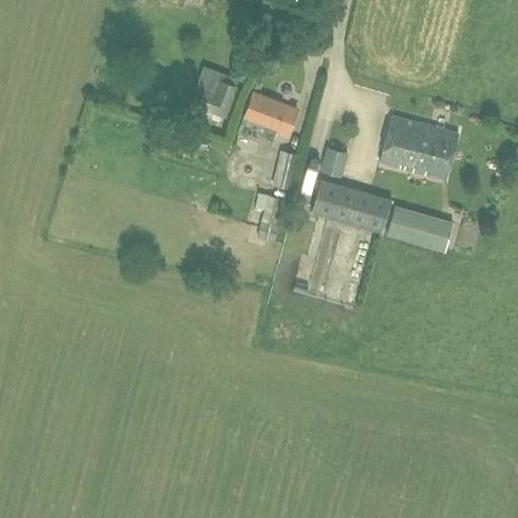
[(224,117),(235,87),(219,80),(213,93),(201,89),(195,106),(224,117)]
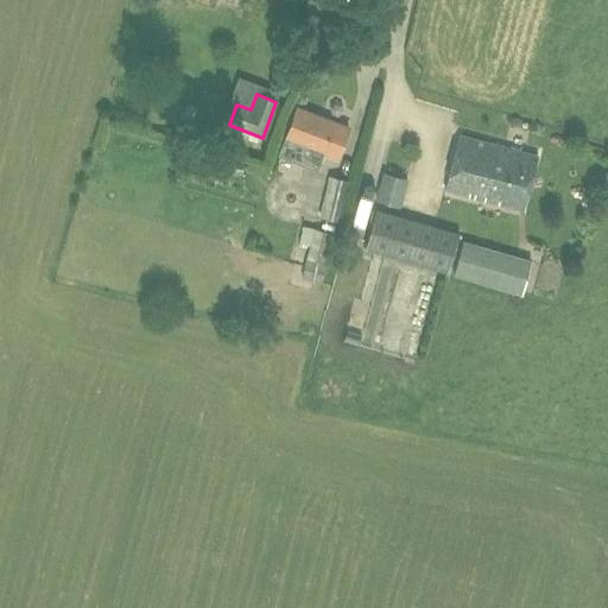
[(348,130),(296,109),(278,156),(316,171),(323,153),(336,159),(348,130)]
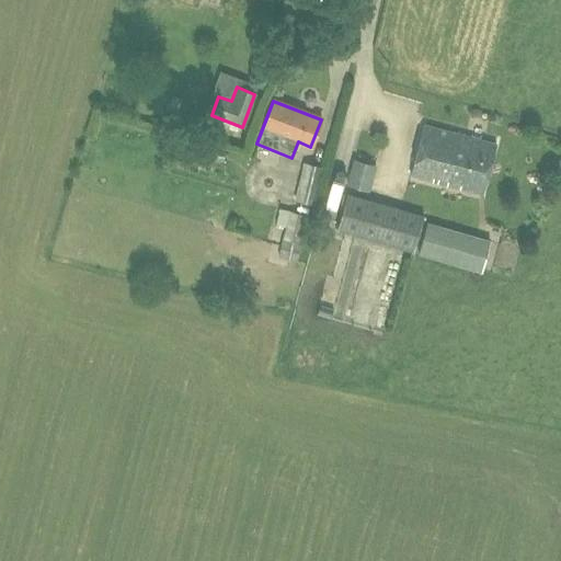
[(495,145),(423,125),(410,175),(482,195),(495,145)]
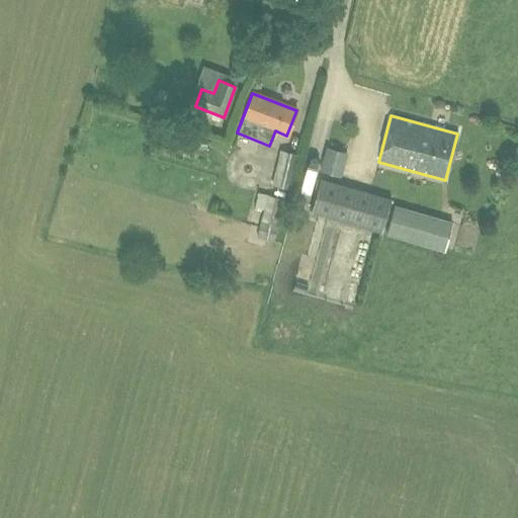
[(325,162),(343,170),(353,149),(335,141),(325,162)]
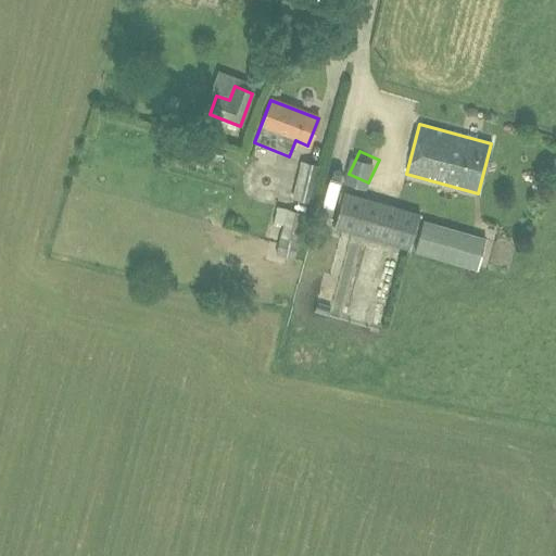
[(301,162),(292,199),(312,203),(320,166),(301,162)]
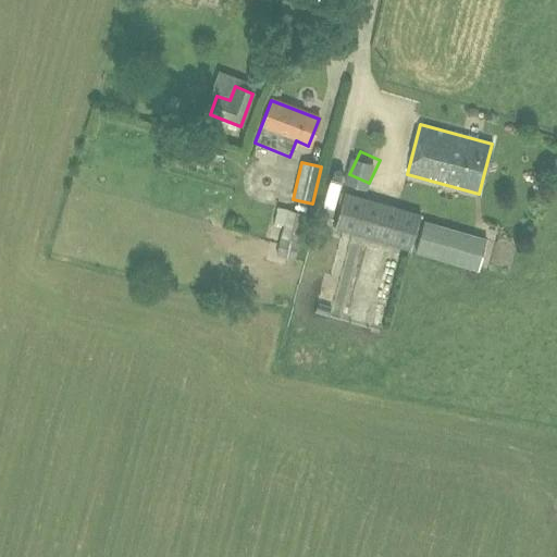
[(334,230),(410,250),(420,213),(344,193),(334,230)]
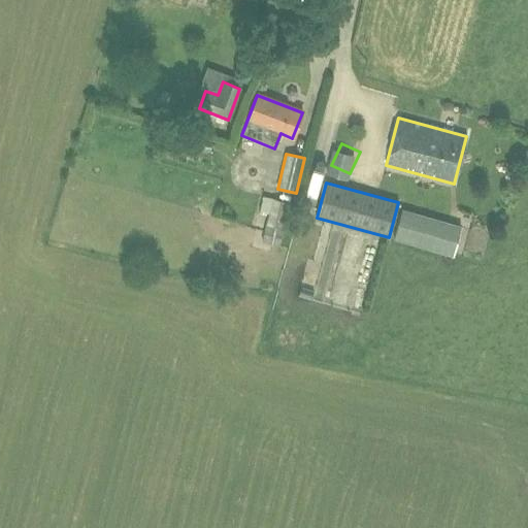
[(279,248),(291,204),(272,199),(261,243),(279,248)]
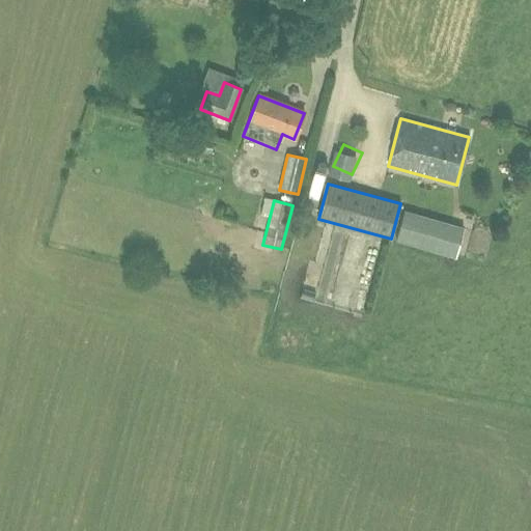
[(403,212),(396,240),(455,256),(463,229),(403,212)]
